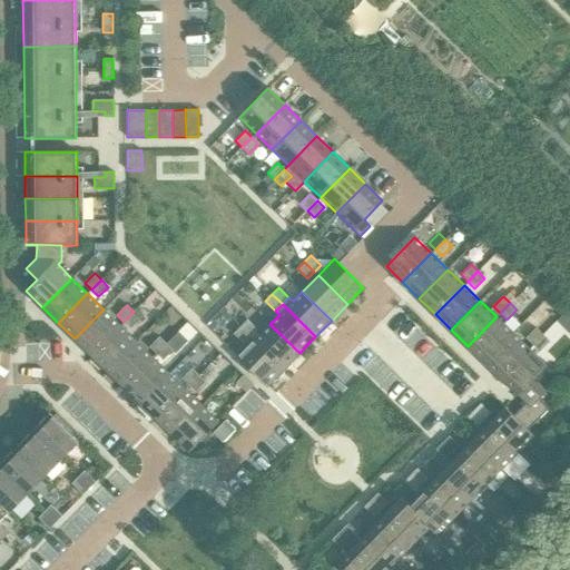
[(120,325),(104,310),(75,338),(91,354),(120,325)]
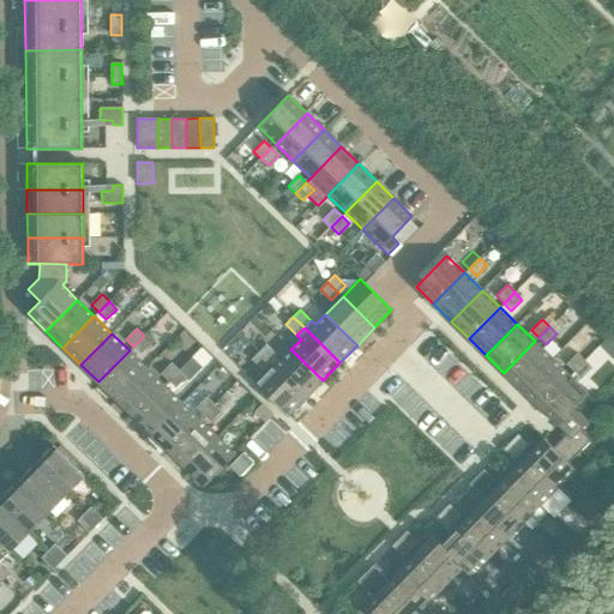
[(611,362),(613,357),(613,338),(609,335),(608,336),(605,341),(596,348),(611,362)]
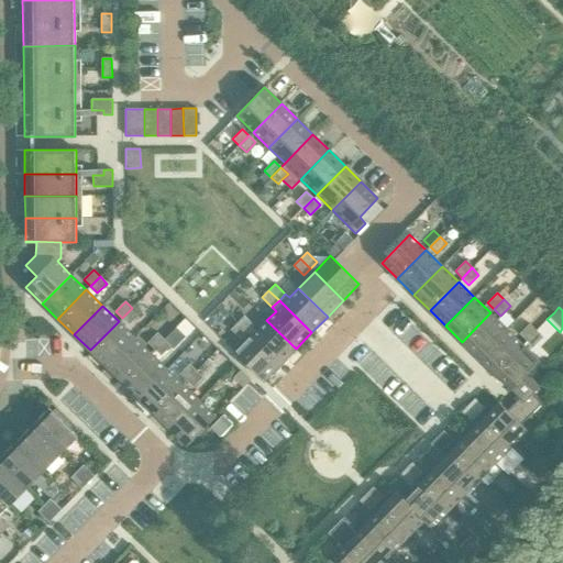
[(129,324),(139,315),(132,308),(122,318),(129,324)]
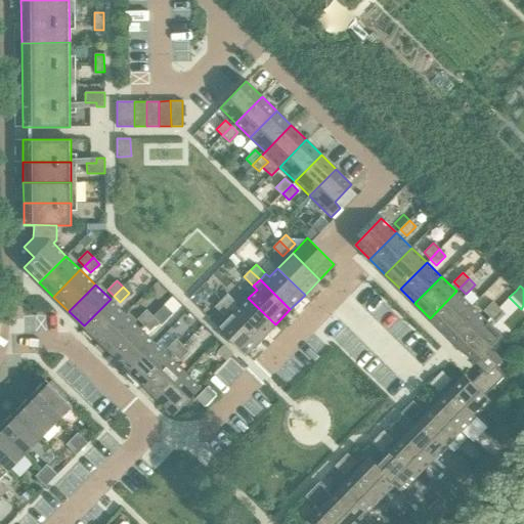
[(445,333),(471,306),(456,291),(430,318),(445,333)]
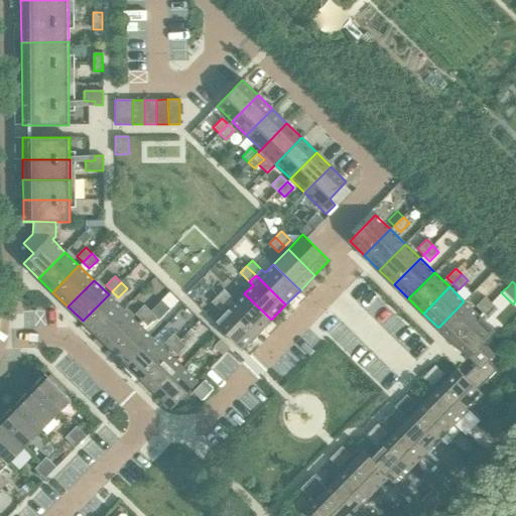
[(233,298),(224,289),(218,295),(227,304),(233,298)]
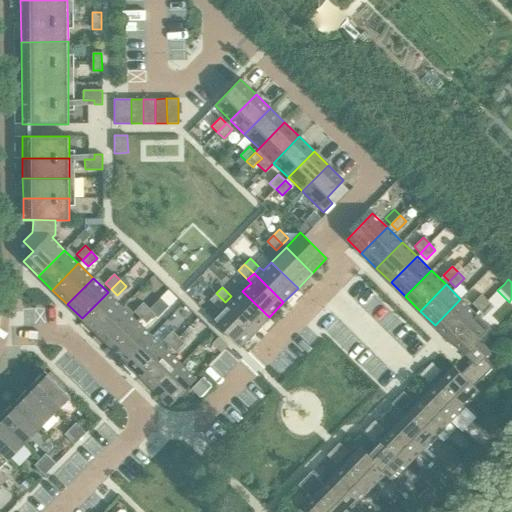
[(269,317),(242,291),(228,306),(255,331),(269,317)]
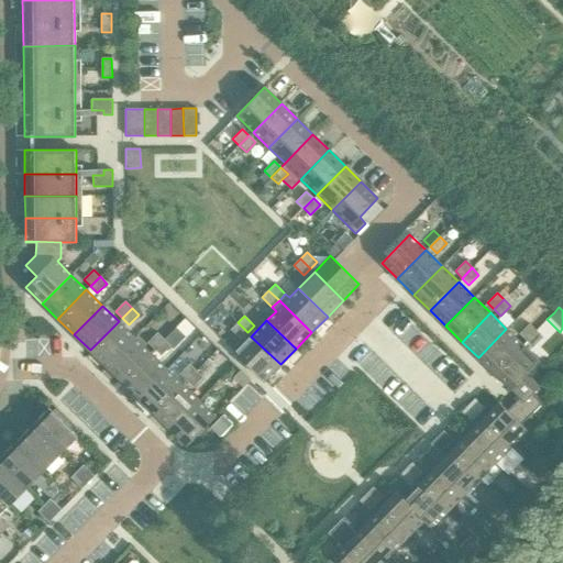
[(107,366),(134,338),(119,321),(90,350),(107,366)]
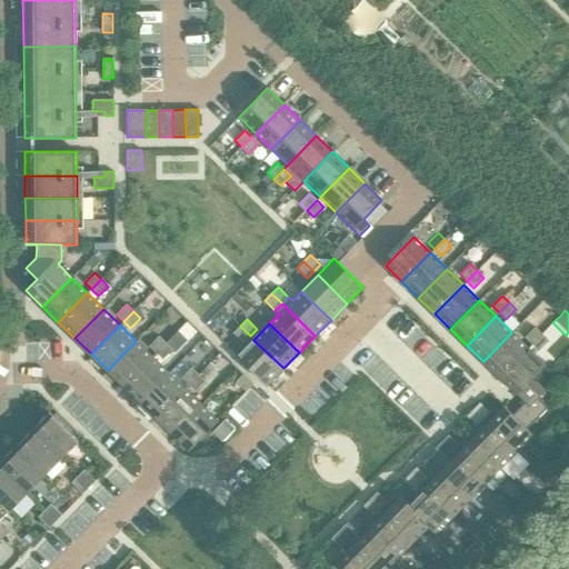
[(243,342),(250,336),(240,326),(233,332),(243,342)]
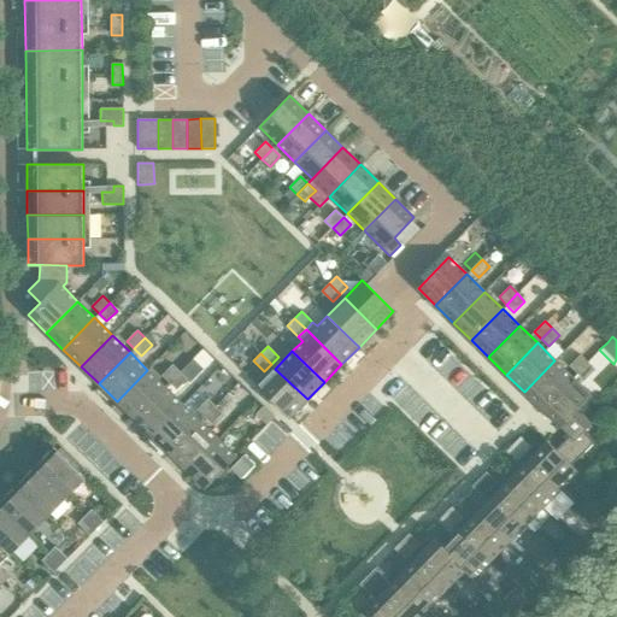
[(577,372),(587,362),(580,354),(569,366),(576,374),(577,372)]
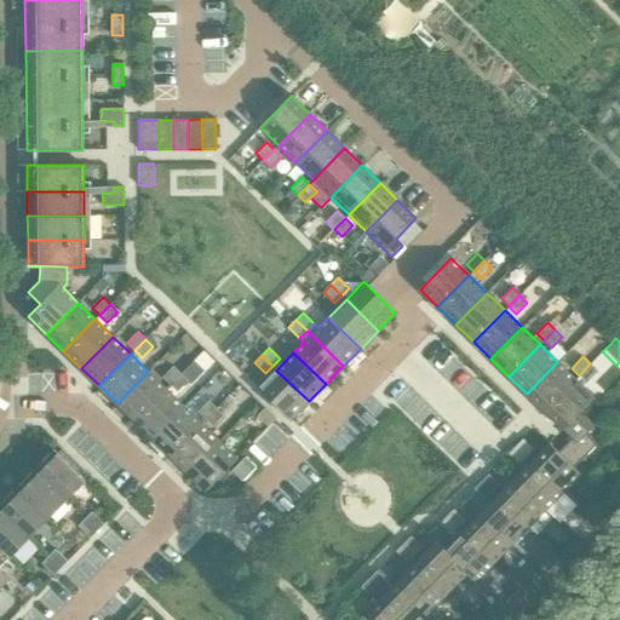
[(544,411),(575,379),(557,362),(527,394),(544,411)]
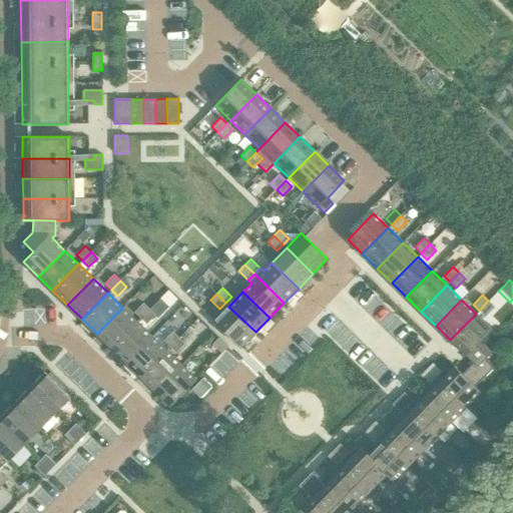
[(480,310),(479,311),(485,317),(494,307),(488,301),(480,310)]
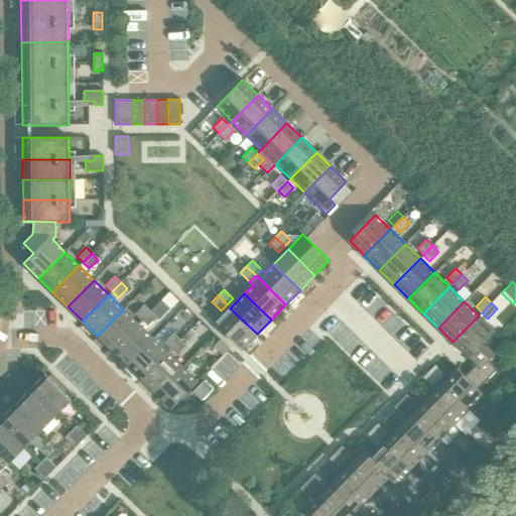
[(141,320),(150,310),(144,304),(135,314),(141,320)]
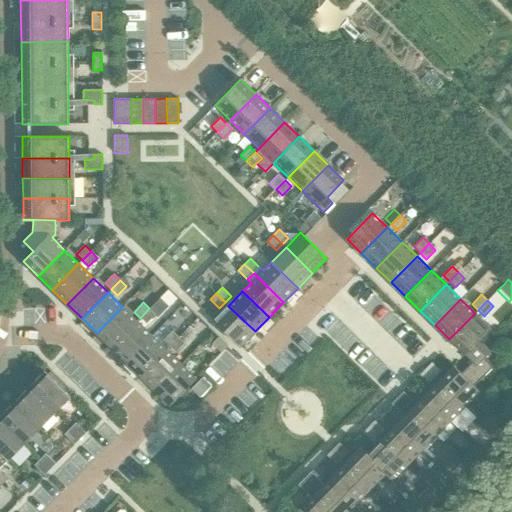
[(255,331),(228,306),(214,321),(240,347),(255,331)]
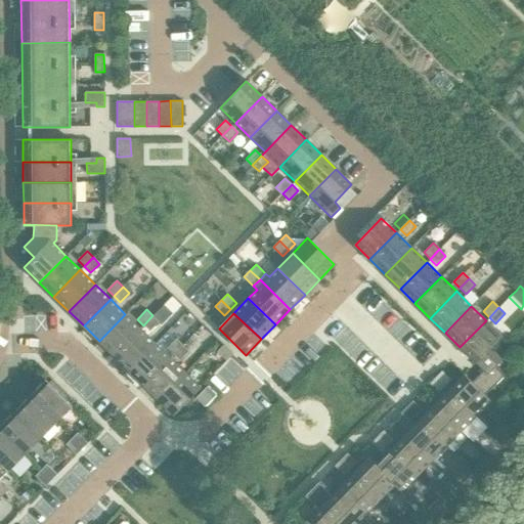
[(114,355),(140,329),(125,314),(99,341),(114,355)]
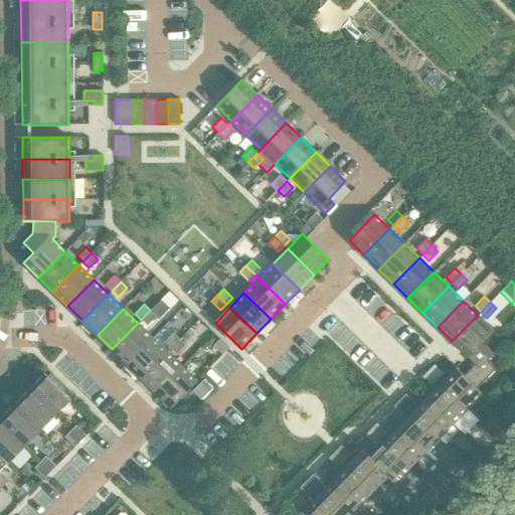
[(147,326),(156,316),(150,310),(141,320),(147,326)]
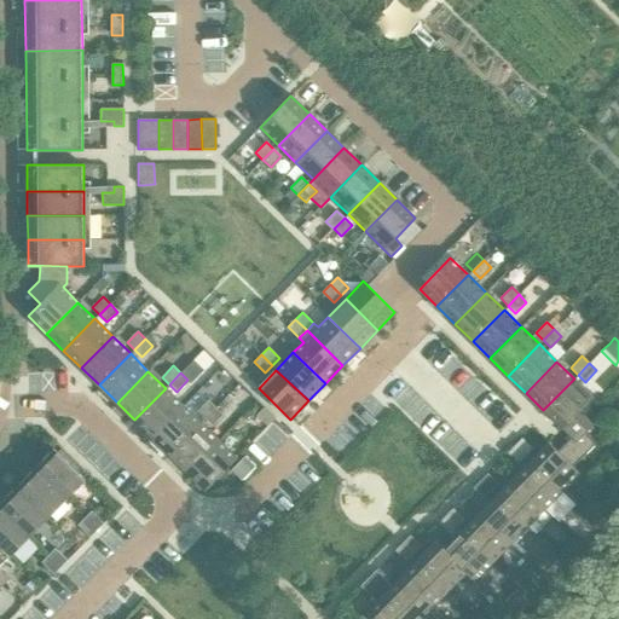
[(579,410),(593,397),(574,379),(543,410),(561,428),(579,410)]
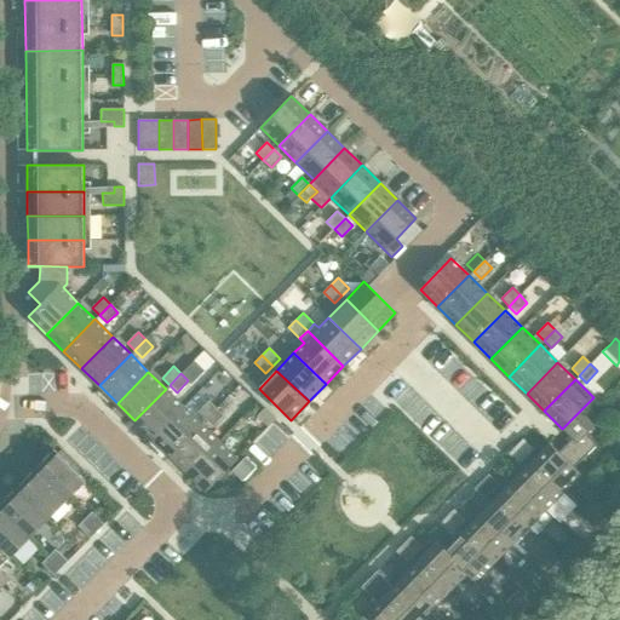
[(153,438),(183,406),(166,389),(135,420),(153,438)]
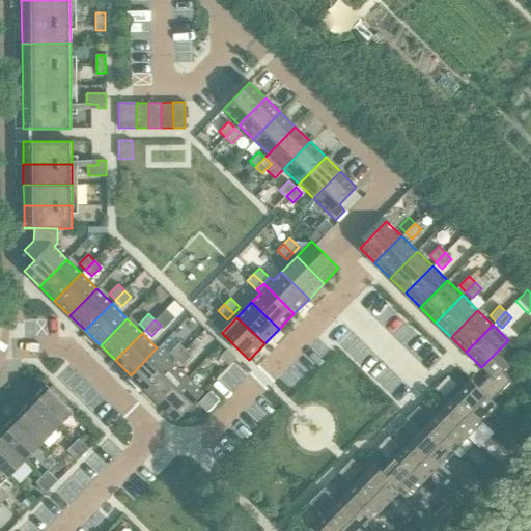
[(175,359),(185,350),(178,343),(169,353),(175,359)]
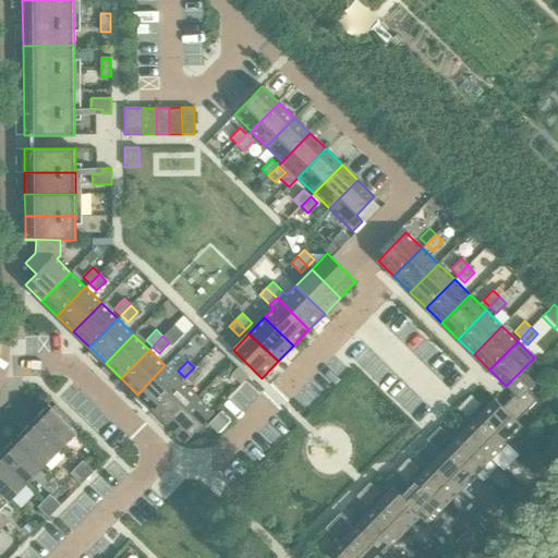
[(153,410),(181,380),(165,365),(137,395),(153,410)]
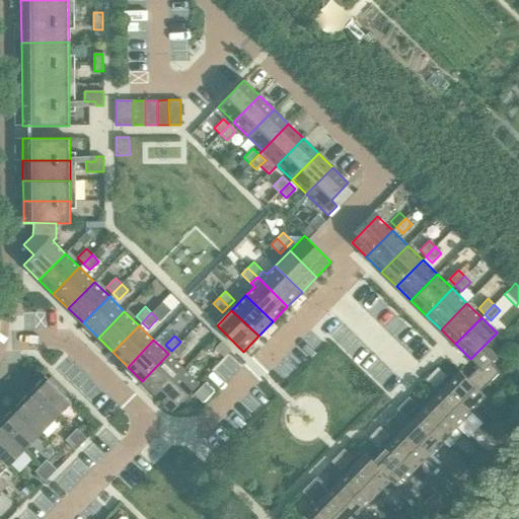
[(177,357),(187,348),(180,342),(171,351),(177,357)]
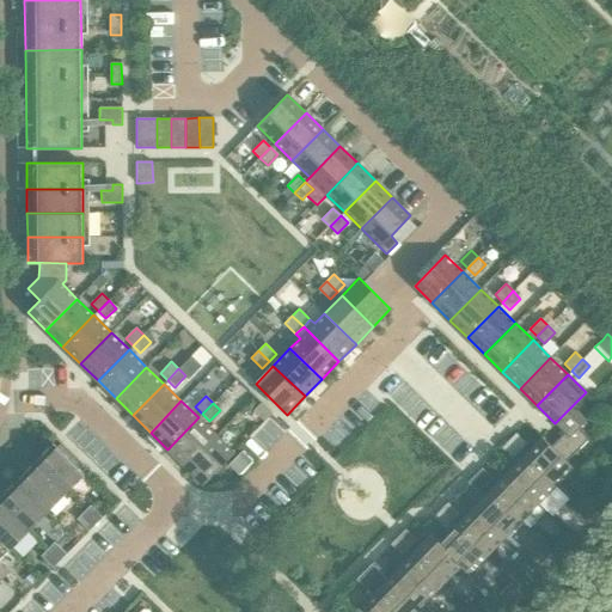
[(271,414),(261,403),(254,410),(264,421),(271,414)]
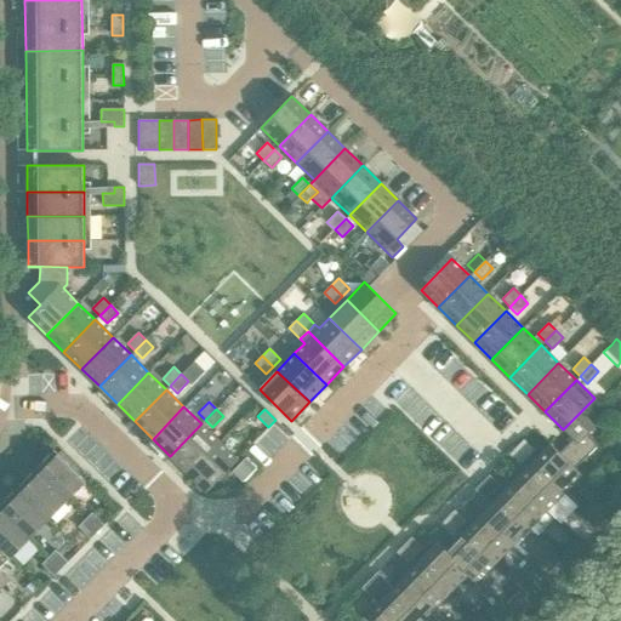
[(575,468),(598,444),(587,434),(596,426),(581,411),(563,429),(573,439),(559,453),(575,468)]
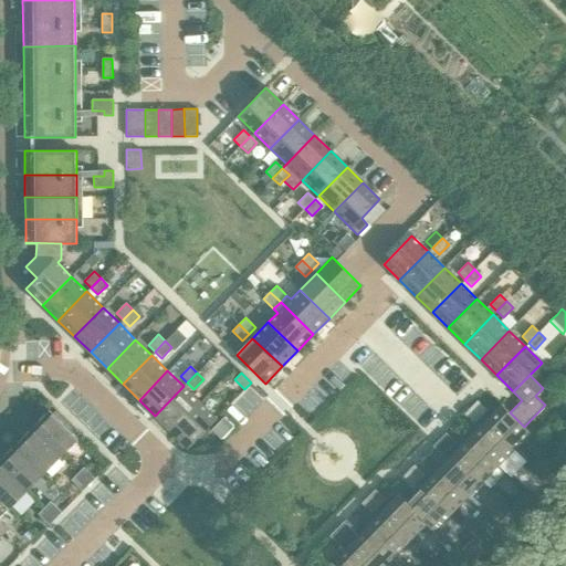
[(171,431),(200,402),(184,386),(155,416),(171,431)]
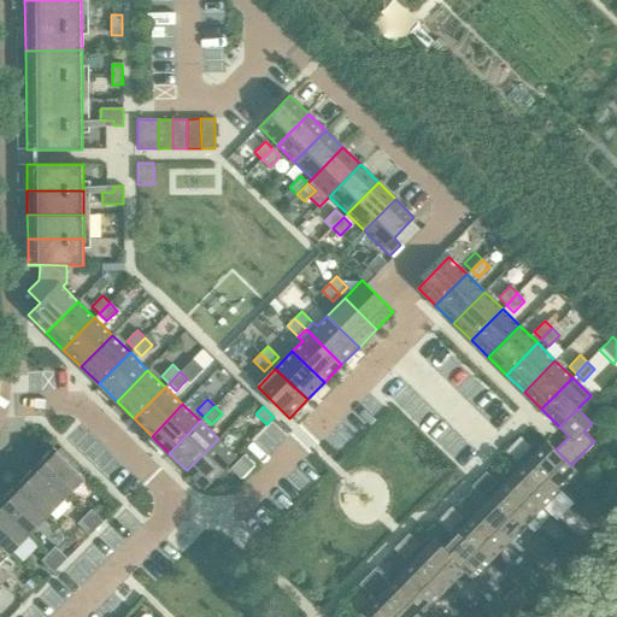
[(532,447),(521,436),(512,444),(524,454),(532,447)]
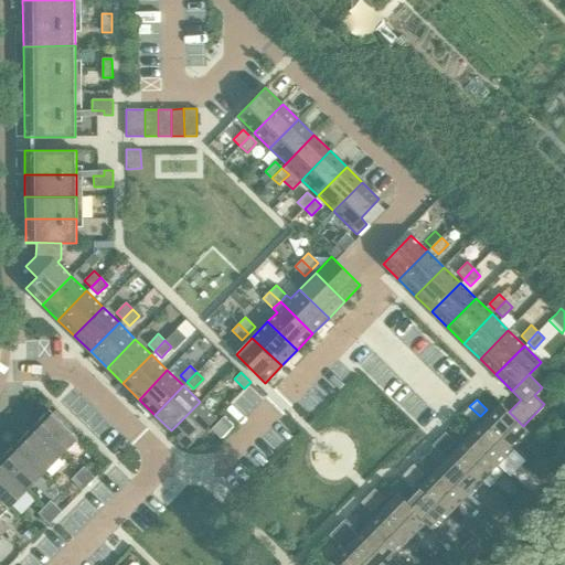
[(188,447),(216,418),(200,402),(171,430),(188,447)]
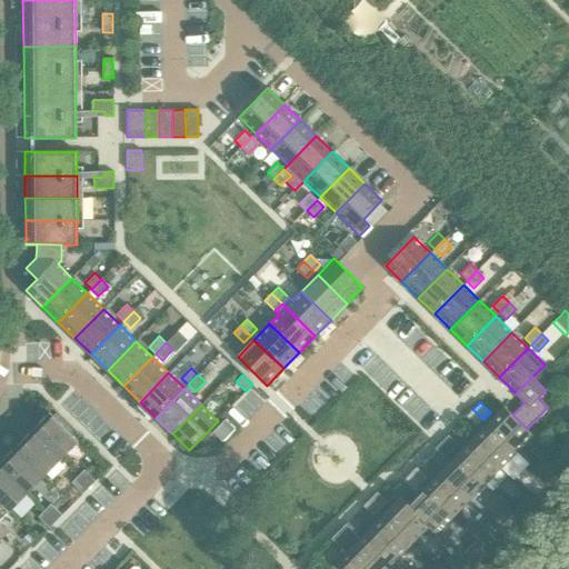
[(532,435),(527,429),(512,415),(503,407),(487,422),(516,451),(532,435)]
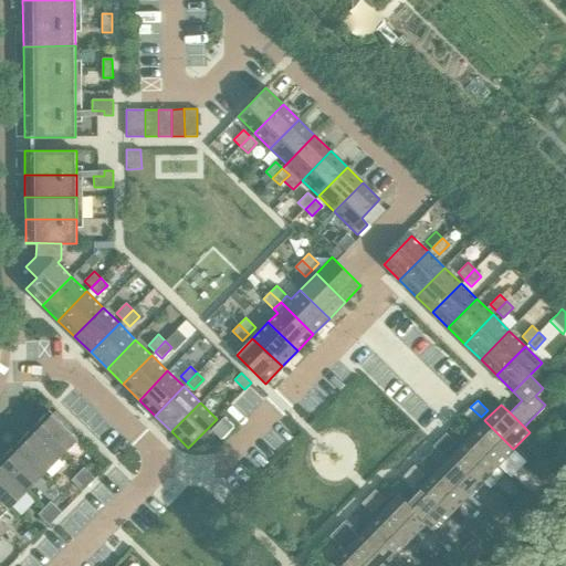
[(481,417),(470,407),(464,413),(474,423),(481,417)]
